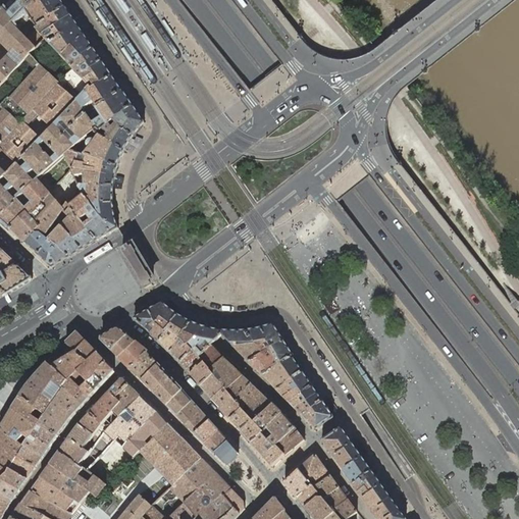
[(6,0),(0,5),(0,23),(8,15),(9,16),(12,17),(21,8),(22,5),(21,3),(22,0),(6,0)]
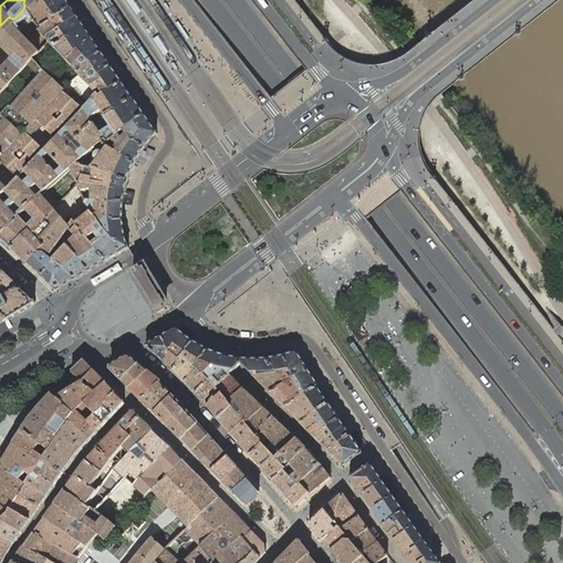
[(0,77),(6,83),(29,58),(35,51),(47,39),(43,35),(38,29),(39,28),(38,25),(68,4),(64,0),(24,0),(23,3),(24,6),(23,9),(13,19),(10,18),(9,17),(0,25),(0,37),(12,50),(0,63),(0,77)]
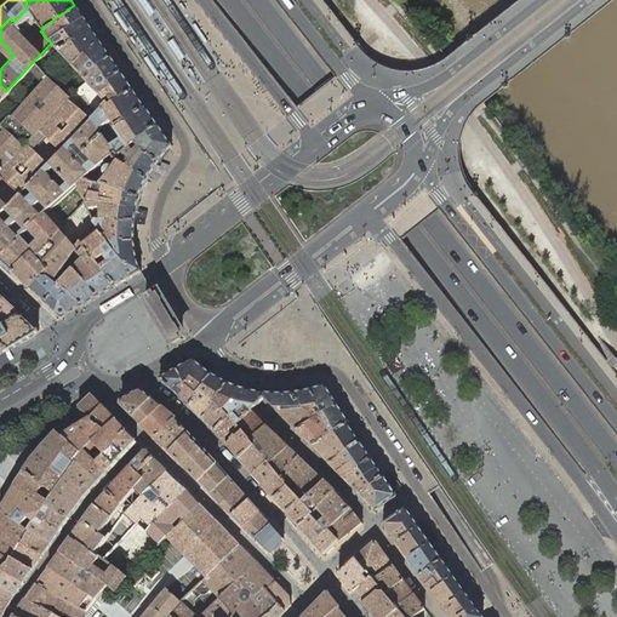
[(83,16),(74,5),(41,28),(43,30),(41,32),(47,39),(83,16)]
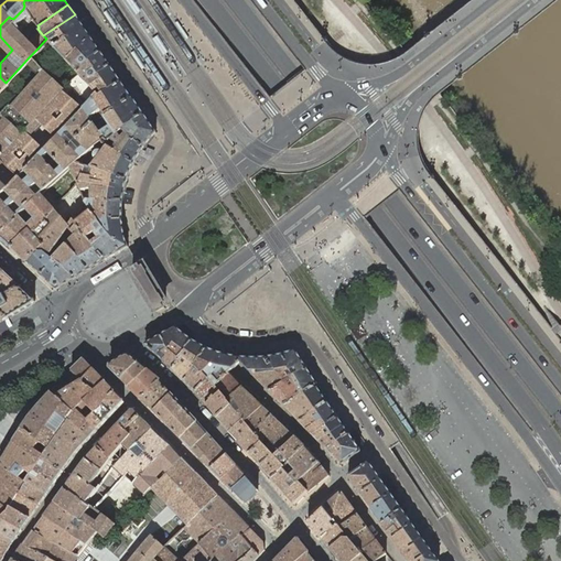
[(43,35),(46,39),(52,45),(54,43),(51,39),(56,34),(60,40),(77,28),(82,28),(83,27),(75,14),(43,35)]
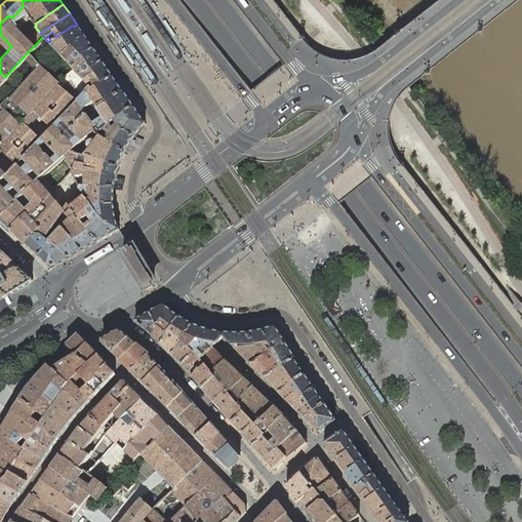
[(50,40),(48,42),(52,47),(43,56),(49,62),(56,51),(59,54),(82,32),(77,25),(76,26),(72,26),(55,37),(50,40)]
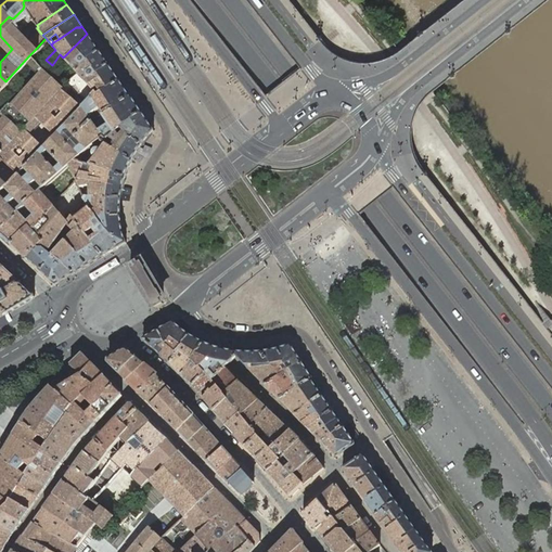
[(87,34),(63,58),(74,69),(97,48),(87,34)]
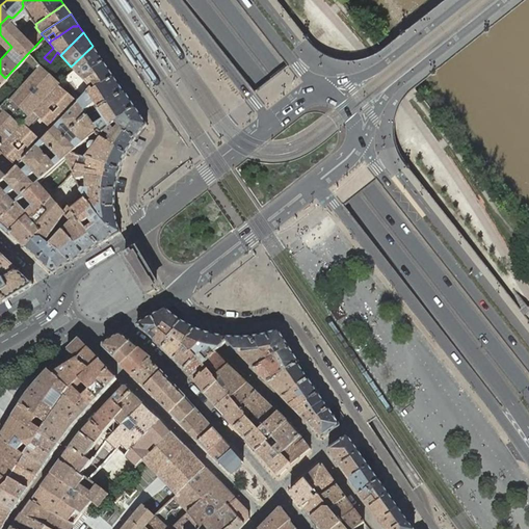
[(33,48),(27,54),(36,64),(37,63),(44,57),(53,48),(49,43),(44,36),(33,48)]
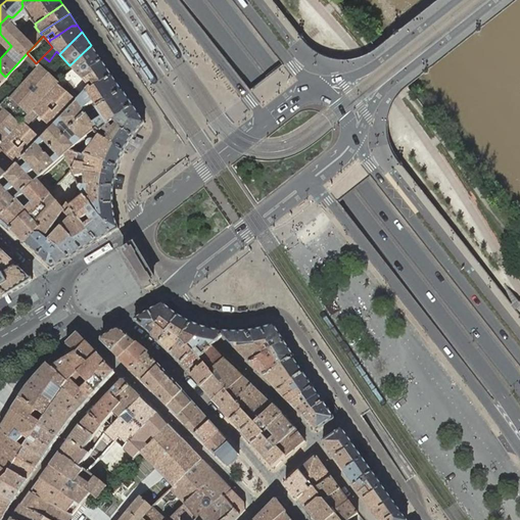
[(100,59),(91,45),(69,65),(71,66),(79,75),(100,59)]
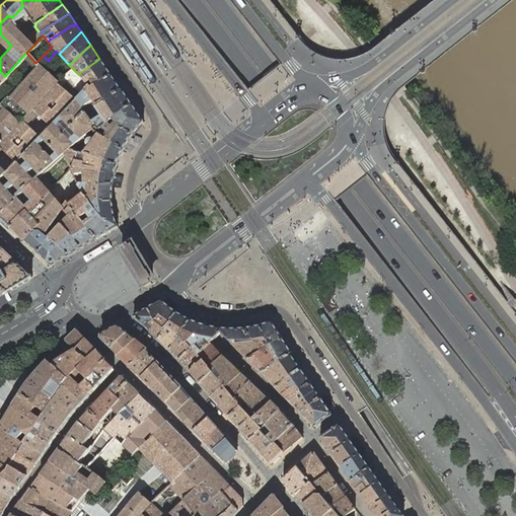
[(0,140),(20,118),(30,107),(70,66),(69,65),(59,54),(56,51),(49,61),(43,56),(37,62),(35,63),(6,96),(0,102),(0,140)]
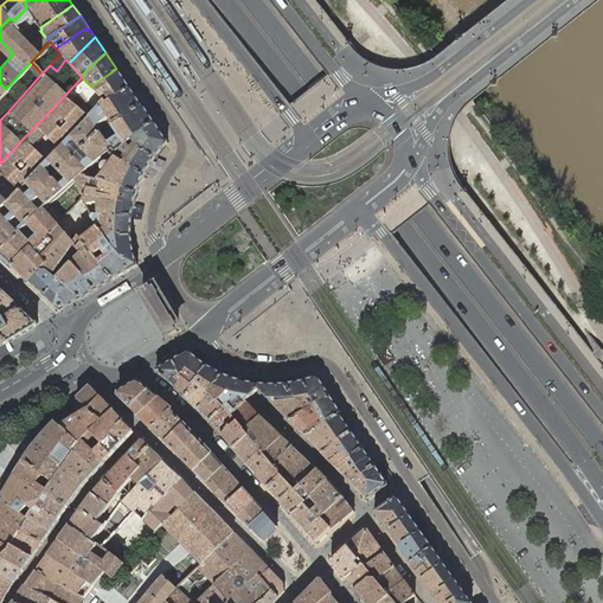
[(0,107),(7,113),(42,74),(31,62),(6,89),(0,96),(0,107)]
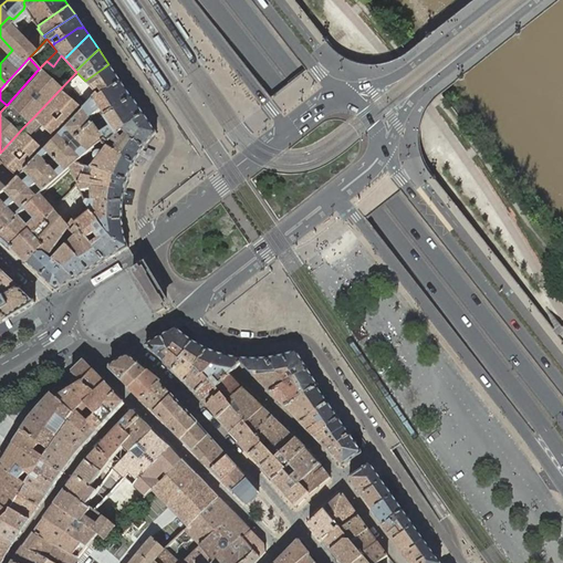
[(120,80),(108,64),(85,81),(95,92),(97,94),(120,80)]
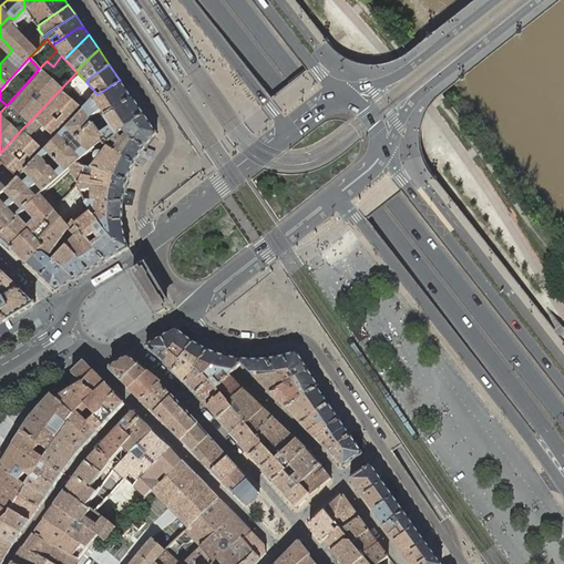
[(85,81),(77,72),(33,118),(53,136),(95,92),(85,81)]
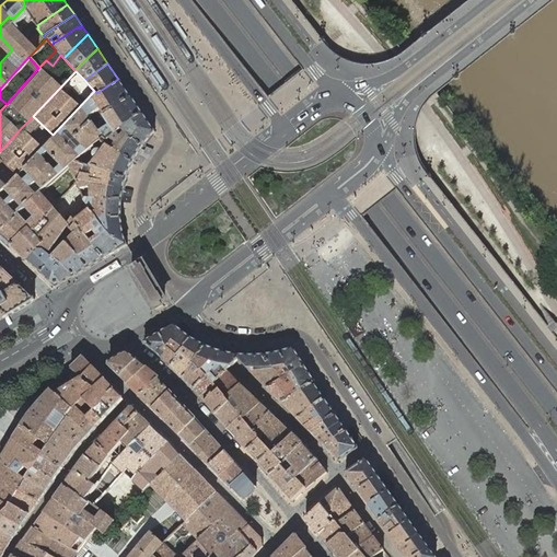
[(94,91),(53,135),(42,146),(28,159),(38,169),(47,161),(41,153),(45,150),(51,157),(67,141),(61,136),(67,130),(72,136),(89,119),(91,119),(88,114),(97,106),(101,112),(129,94),(128,94),(118,79),(96,93),(94,91)]
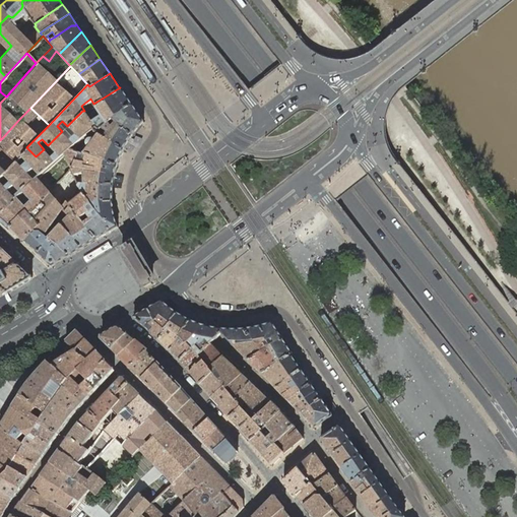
[(44,149),(36,156),(45,167),(61,151),(67,147),(83,132),(90,127),(95,131),(100,127),(109,118),(110,117),(117,111),(130,104),(120,87),(93,104),(100,113),(89,119),(84,111),(82,111),(67,126),(74,133),(69,138),(62,131),(48,145),(53,151),(49,155),(44,149)]
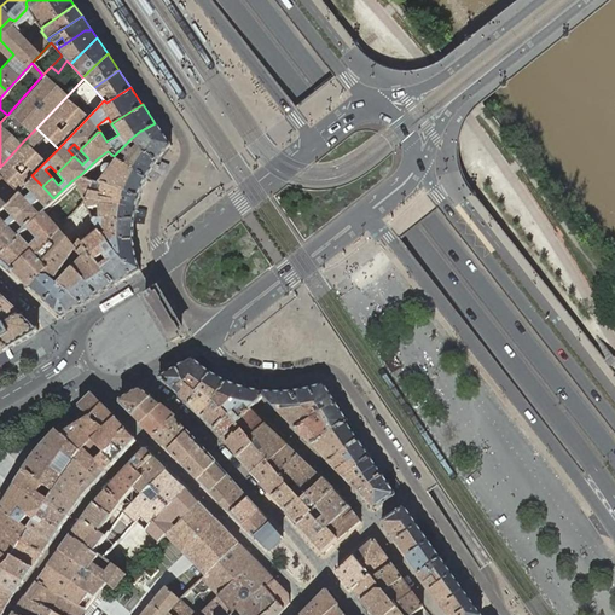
[(100,132),(111,123),(108,117),(97,126),(100,132)]
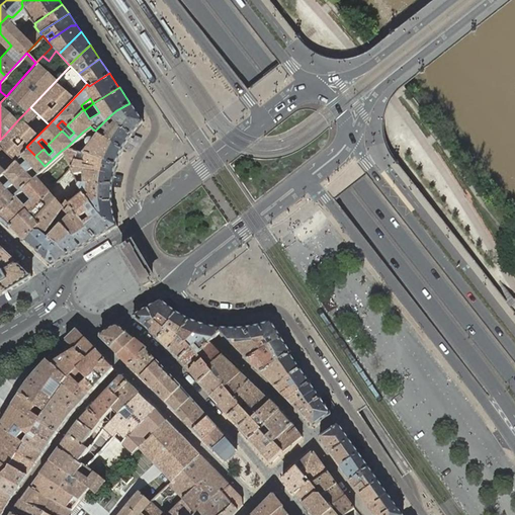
[(99,112),(93,103),(84,110),(89,118),(99,112)]
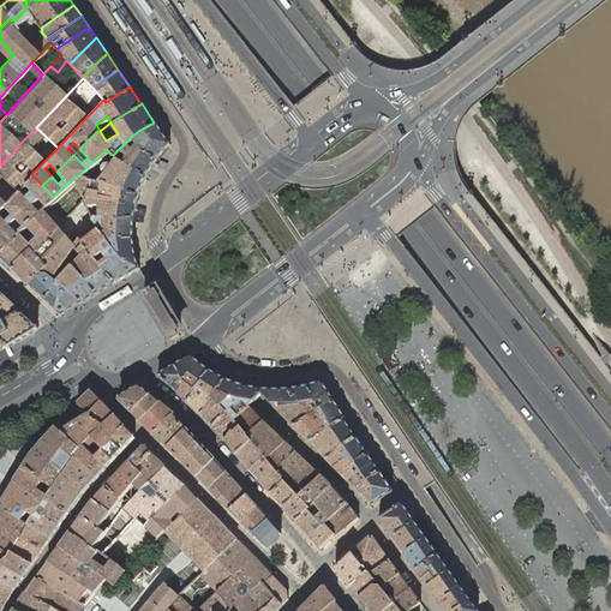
[(167,142),(154,123),(138,131),(130,138),(153,159),(154,157),(154,156),(155,156),(155,155),(156,154),(157,153),(157,151),(159,151),(160,150),(161,149),(161,148),(162,147),(163,145),(163,144),(165,144),(166,143),(167,142)]
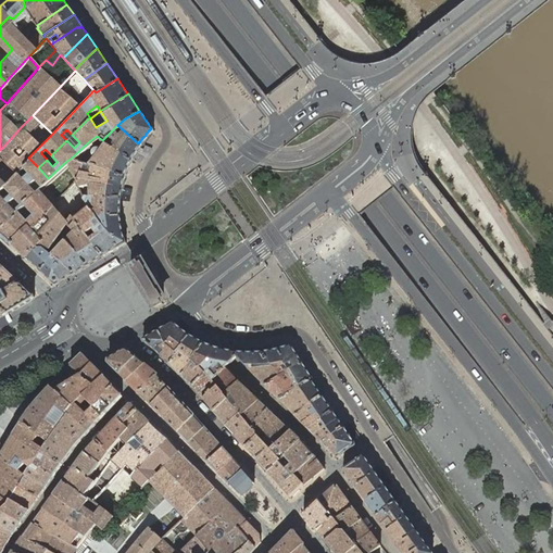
[(52,134),(33,115),(22,126),(41,145),(52,134)]
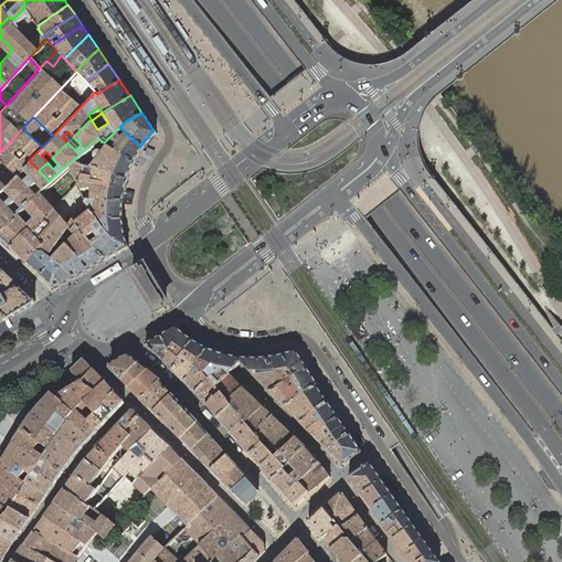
[(140,146),(119,127),(118,128),(108,138),(115,142),(110,147),(131,160),(133,159),(135,154),(136,152),(140,146)]
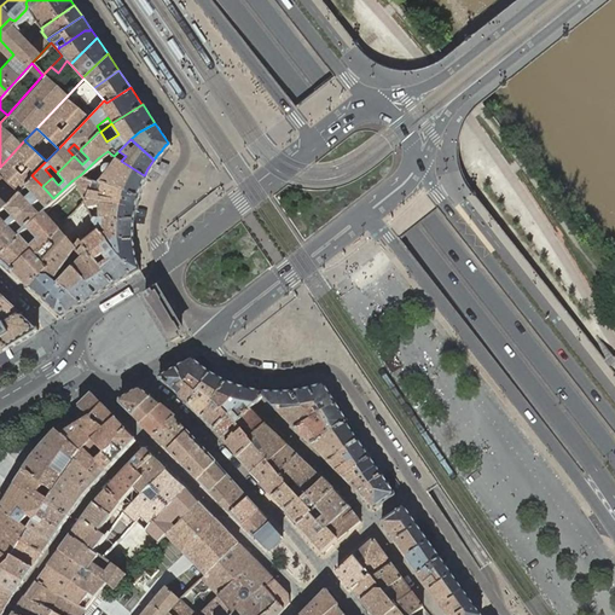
[(0,207),(1,206),(17,190),(22,185),(32,175),(46,161),(24,140),(0,167),(0,175),(11,185),(0,196),(0,207)]
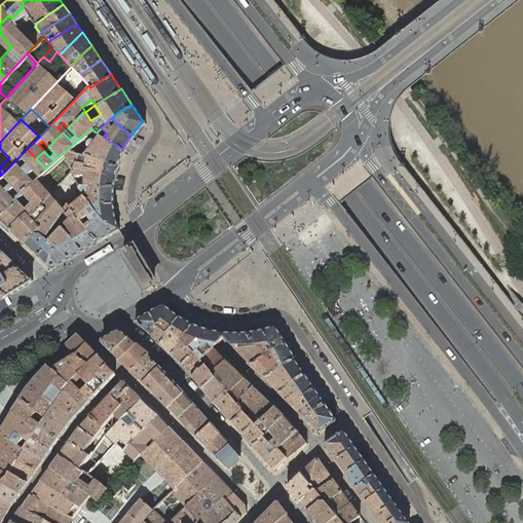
[(63,133),(68,127),(63,122),(58,127),(63,133)]
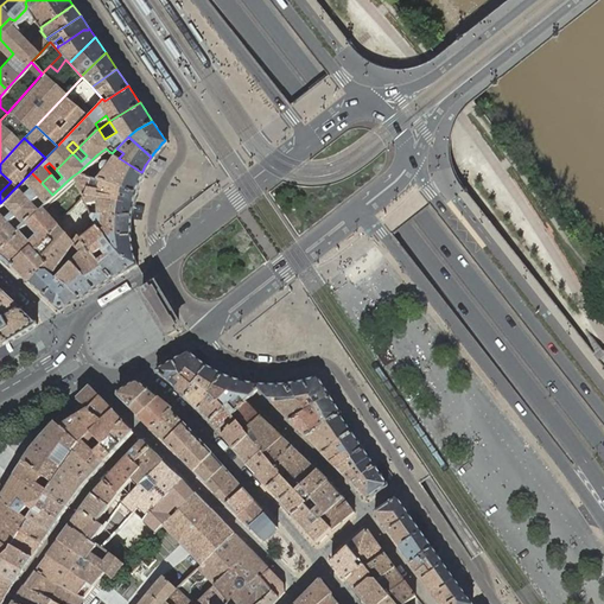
[(87,156),(78,147),(72,153),(81,161),(87,156)]
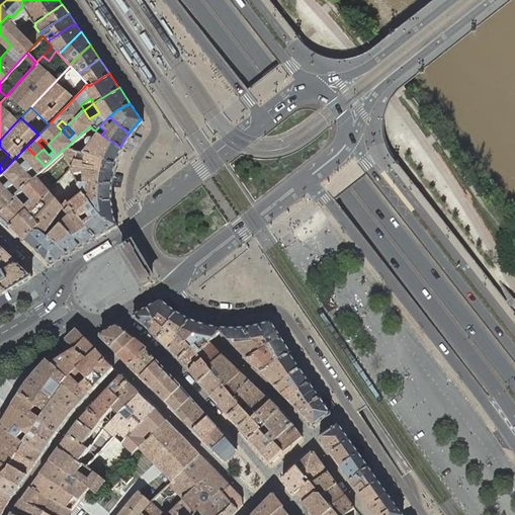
[(120,147),(101,135),(95,131),(90,126),(83,132),(67,147),(114,164),(114,162),(115,161),(115,160),(115,159),(116,157),(116,156),(117,155),(117,154),(117,153),(118,152),(118,151),(119,150),(119,149),(120,148),(120,147)]
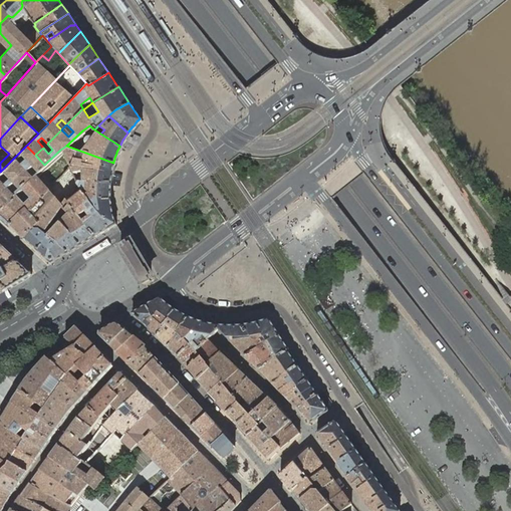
[(104,130),(98,125),(94,130),(100,134),(104,130)]
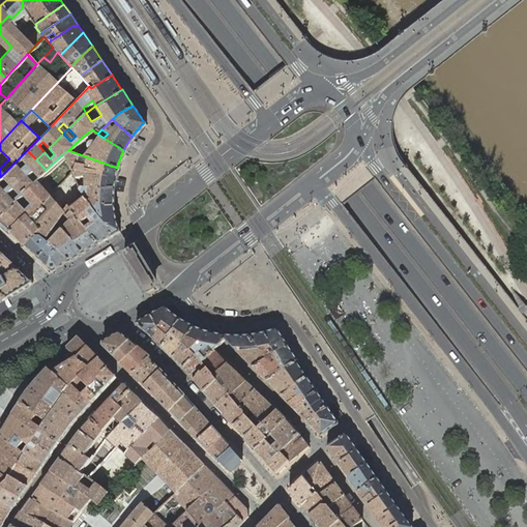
[(45,152),(49,148),(42,142),(38,145),(45,152)]
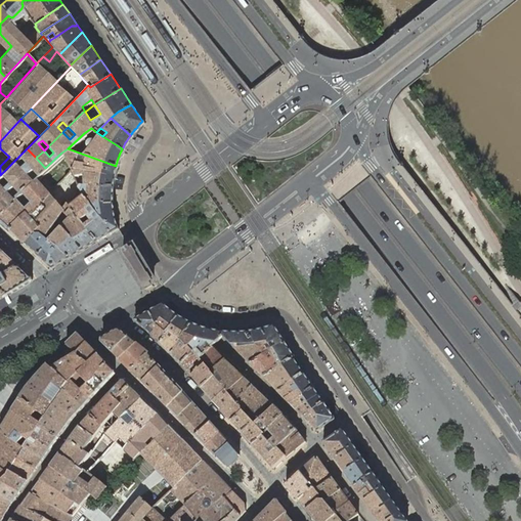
[(53,153),(48,146),(44,150),(49,157),(53,153)]
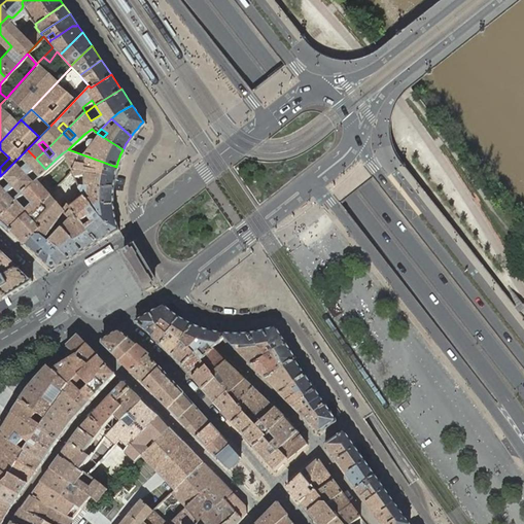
[(9,158),(0,149),(0,167),(9,158)]
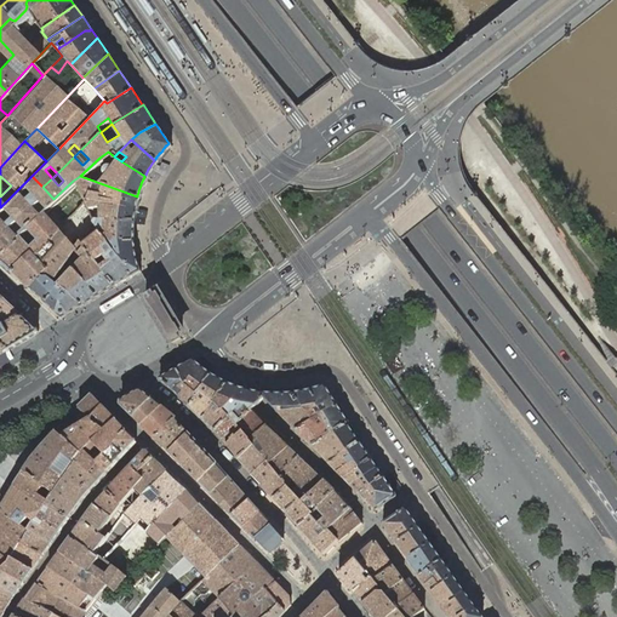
[(0,251),(13,239),(17,232),(24,226),(53,199),(43,187),(32,176),(22,186),(29,192),(23,198),(17,190),(1,206),(10,216),(5,221),(0,216),(0,251)]
